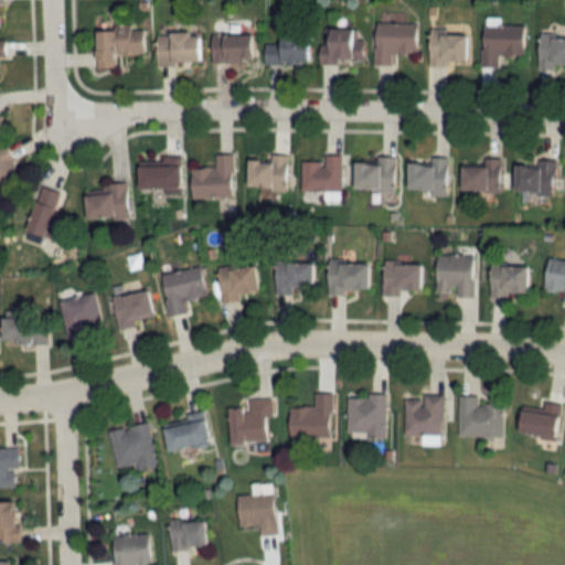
[(415,52),(415,22),(373,22),(373,64),(391,64),(391,52),(415,52)]
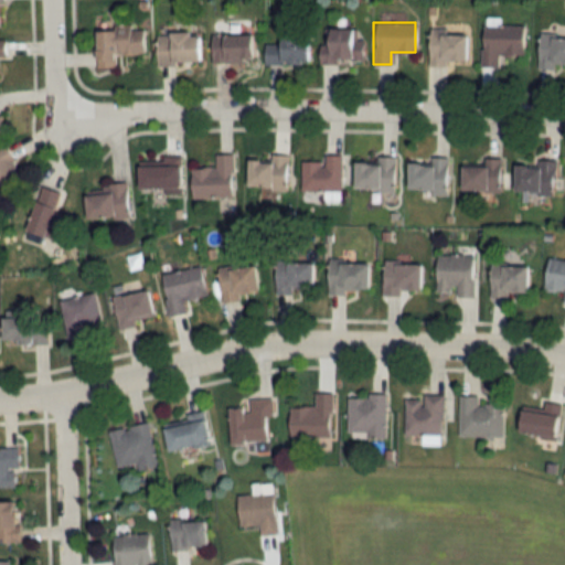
[(498,55),(523,55),(523,24),(480,24),(480,66),(498,66),(498,55)]
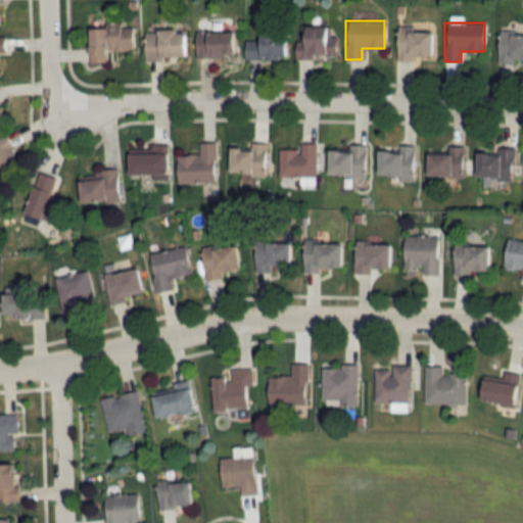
[(87,26),(87,62),(106,62),(106,50),(132,51),(132,27),(87,26)]
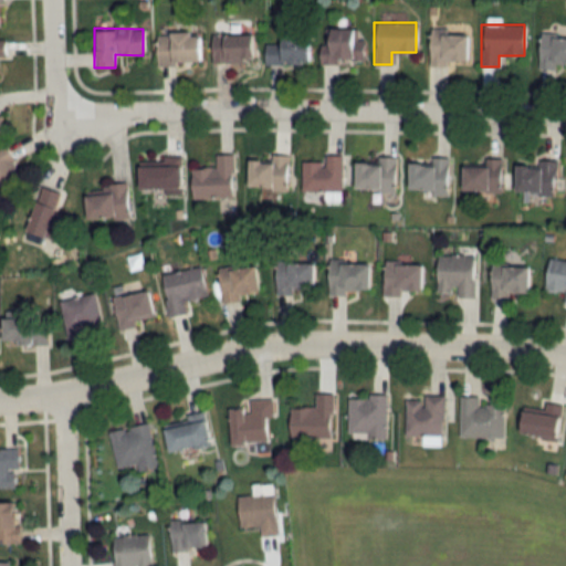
[(362,63),(362,28),(320,28),(320,63),(362,63)]
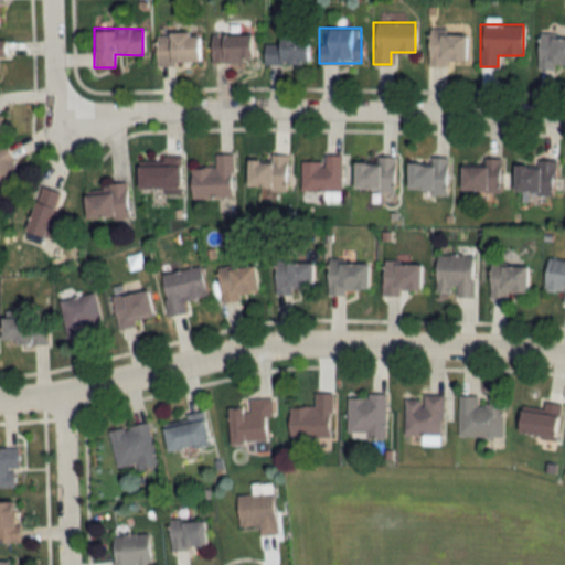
[(307,63),(307,32),(277,32),(277,43),(263,43),(263,63),(307,63)]
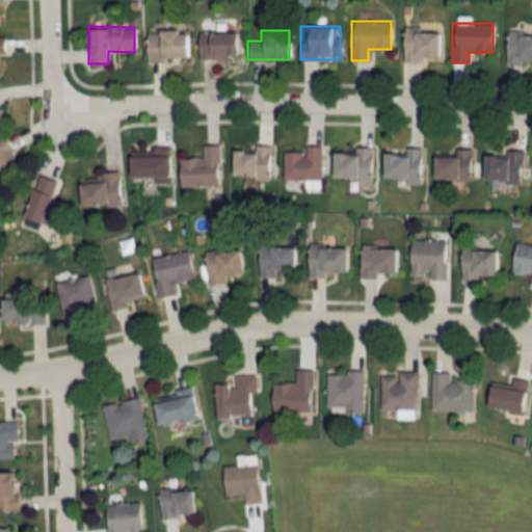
[(403,60),(439,60),(439,30),(403,30),(403,60)]
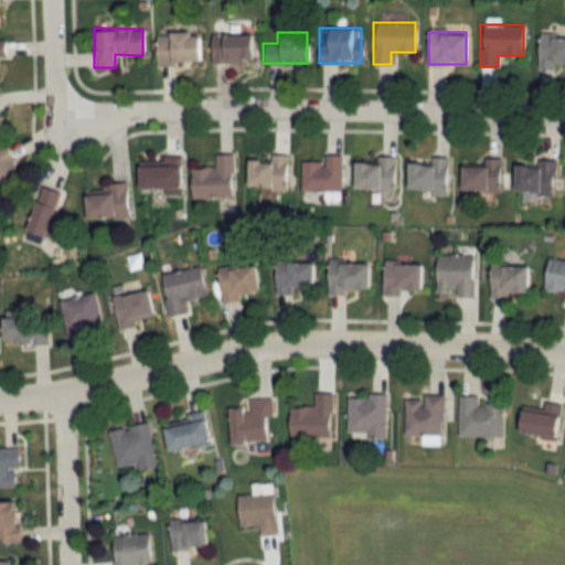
[(198,63),(198,33),(156,33),(156,63),(198,63)]
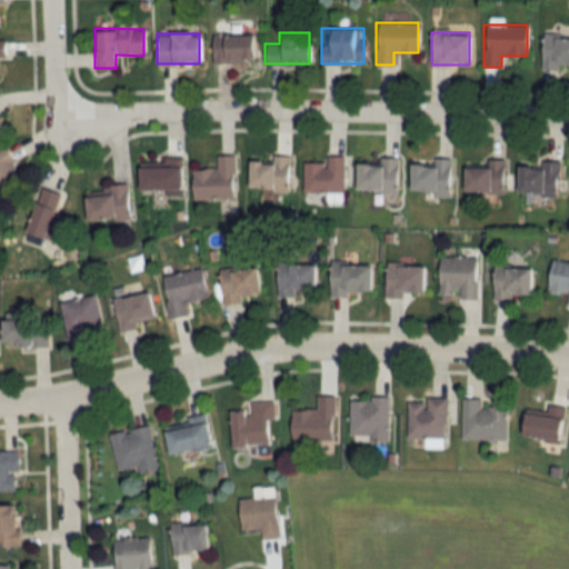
[(211,35),(211,62),(253,62),(253,35),(211,35)]
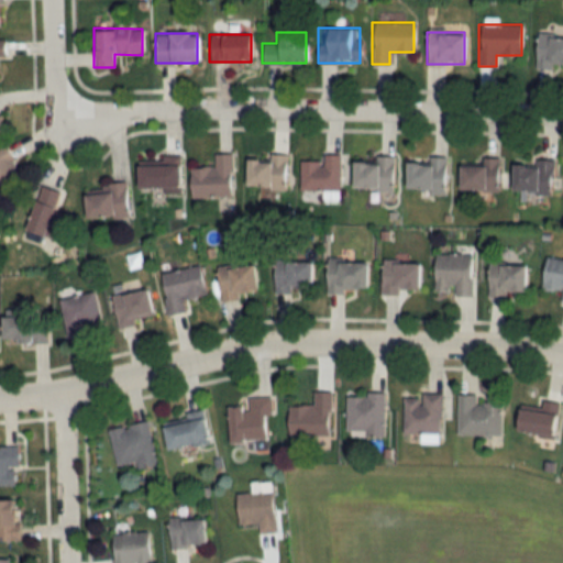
[(534,66),(562,67),(562,35),(537,34),(534,66)]
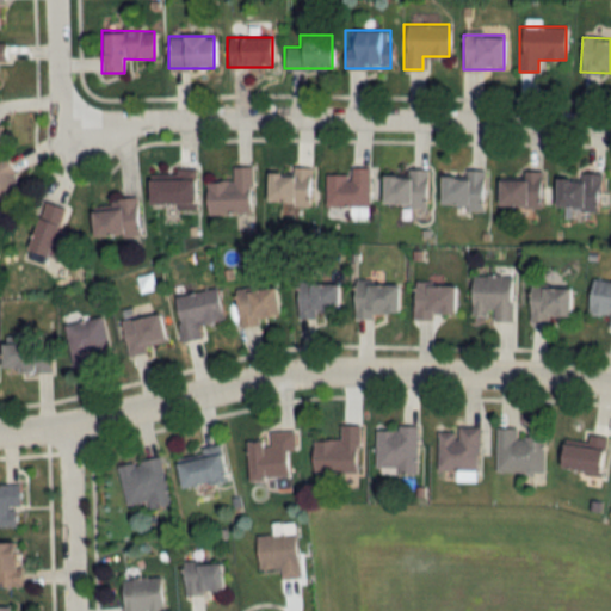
[(205,181),(205,214),(251,214),(251,166),(232,166),(232,180),(205,181)]
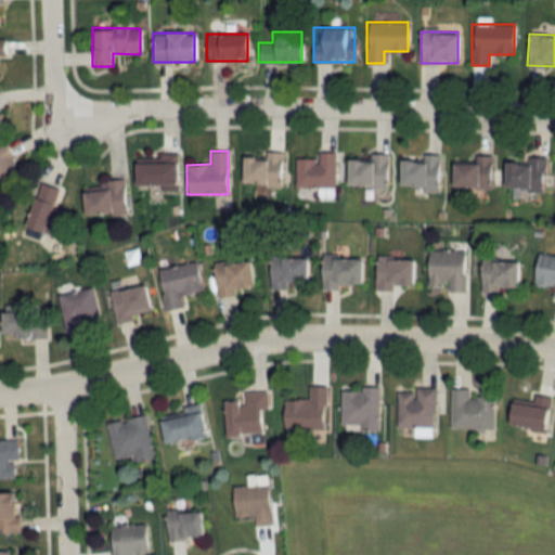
[(334,188),(334,152),(317,152),(317,158),(295,158),(295,188),(334,188)]
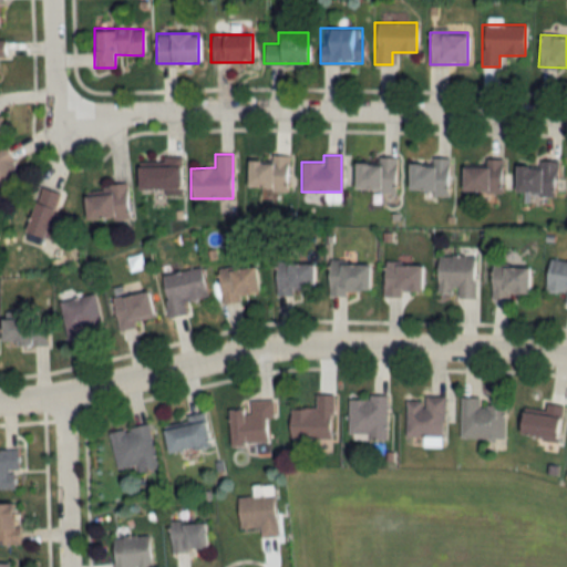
[(137,193),(181,193),(181,156),(164,156),(164,165),(137,165),(137,193)]
